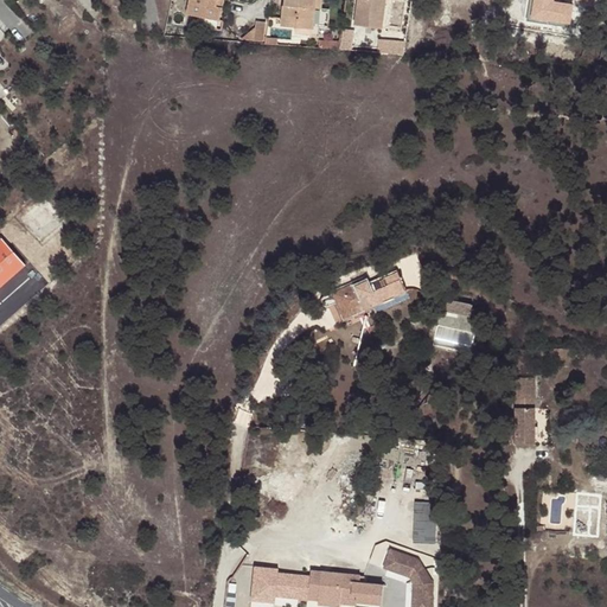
[(219,20),(222,7),(217,6),(217,0),(190,0),(187,14),(219,20)]
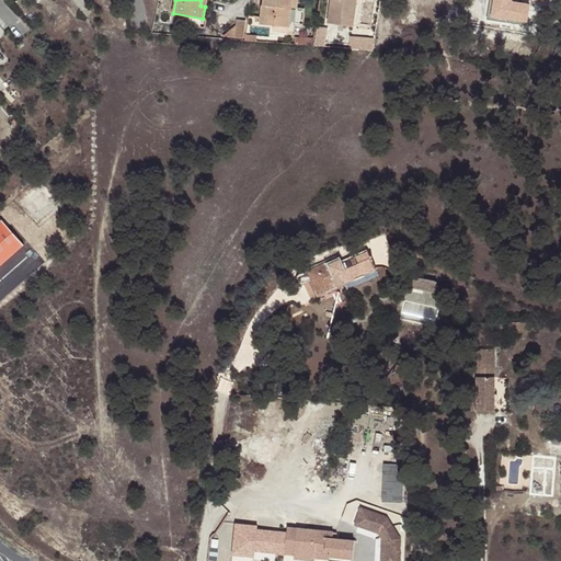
[(263,0),(261,24),(275,25),(289,26),(292,8),(297,9),(297,0),(263,0)]
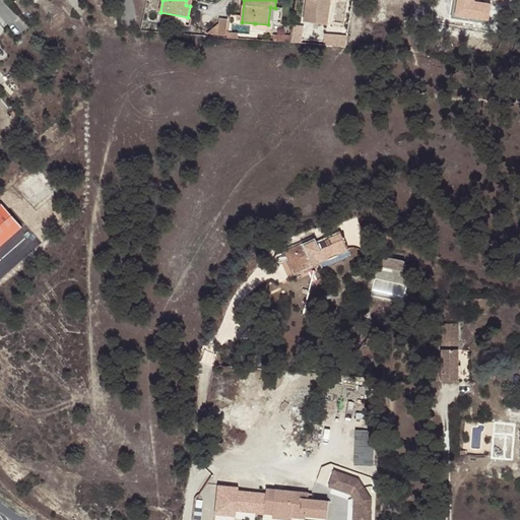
[(308,0),(306,21),(327,24),(329,0),(308,0)]
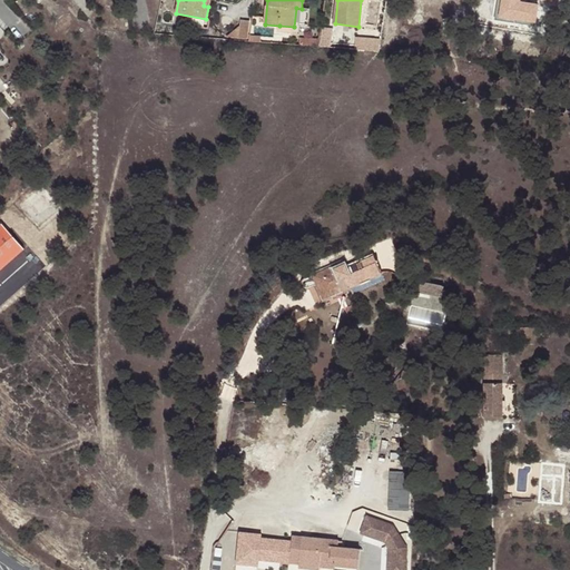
[(294,27),(279,26),(278,31),(300,33),(302,9),(296,8),(294,27)]
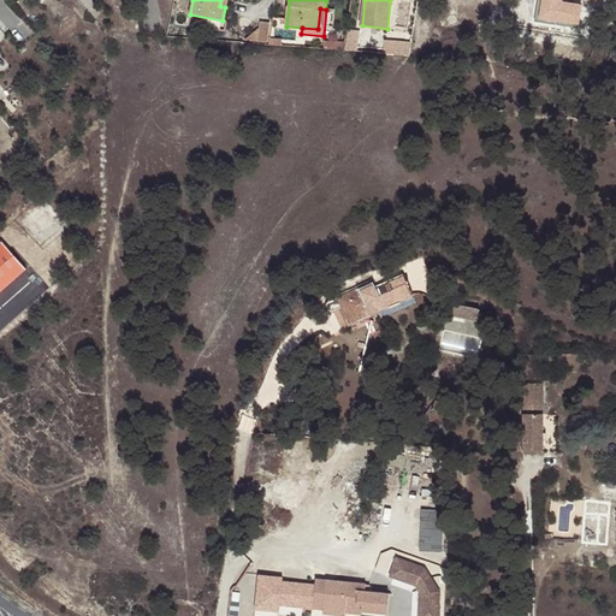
[(258,41),(268,42),(270,23),(260,22),(259,29),(258,41)]
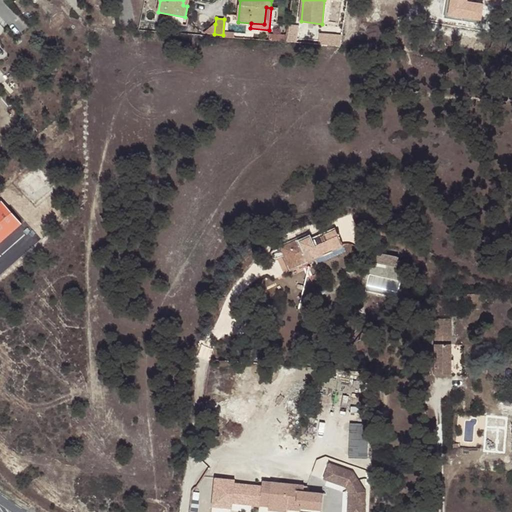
[(214,34),(215,24),(204,33),(214,34)]
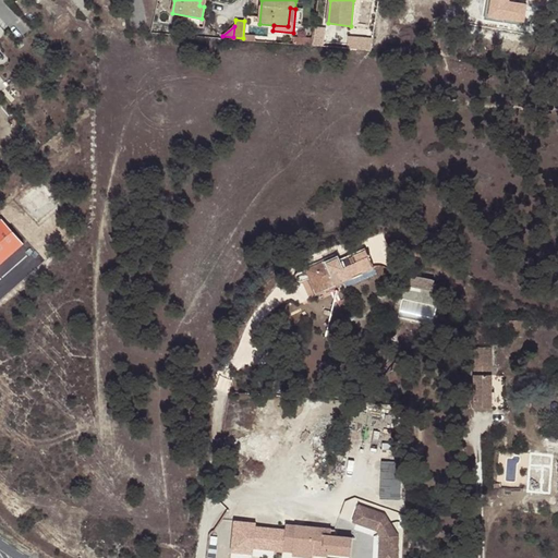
[(340,278),(343,282),(375,267),(366,251),(340,263),(338,258),(328,263),(327,259),(300,273),(298,275),(296,276),(296,277),(296,279),(298,280),(299,282),(300,282),(302,282),(304,282),(307,281),(311,279),(315,277),(319,288),(340,278)]
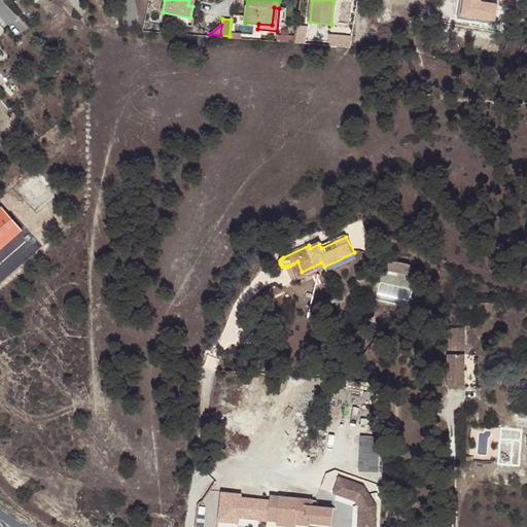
[(411,266),(388,260),(385,271),(409,276),(411,266)]
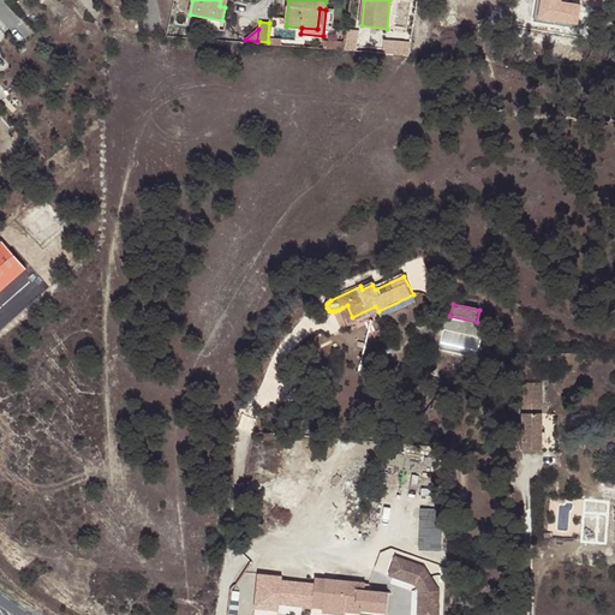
[(350,323),(378,311),(375,306),(352,317),(347,305),(342,308),(350,323)]
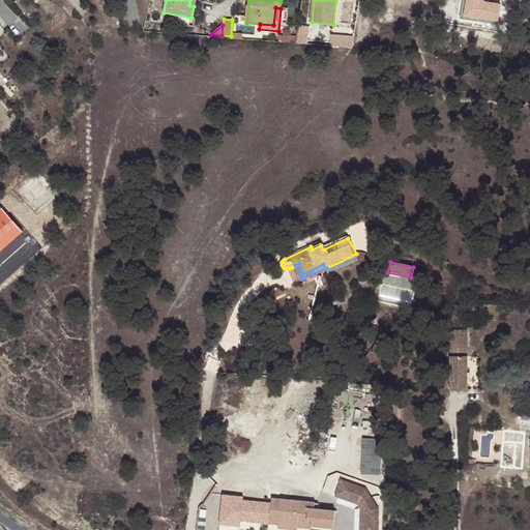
[(452,315),(452,304),(443,304),(443,315),(452,315)]
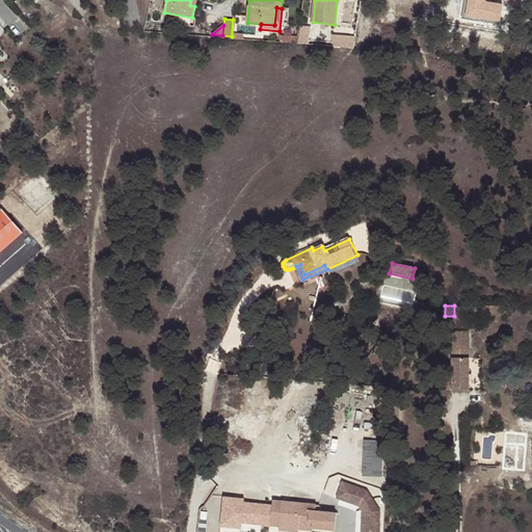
[(451,390),(469,390),(469,331),(450,330),(450,335),(452,335),(451,390)]
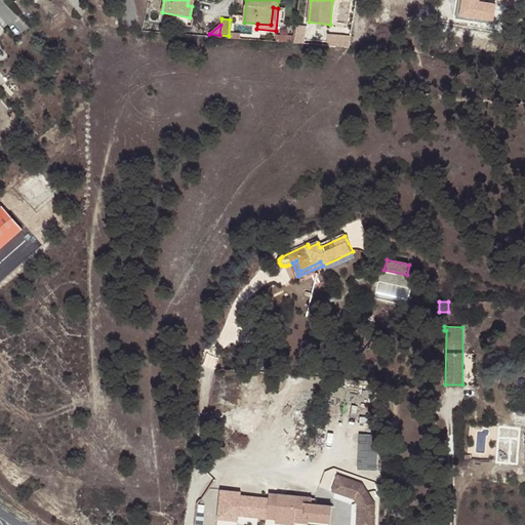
[(361,434),(361,469),(381,469),(380,433),(361,434)]
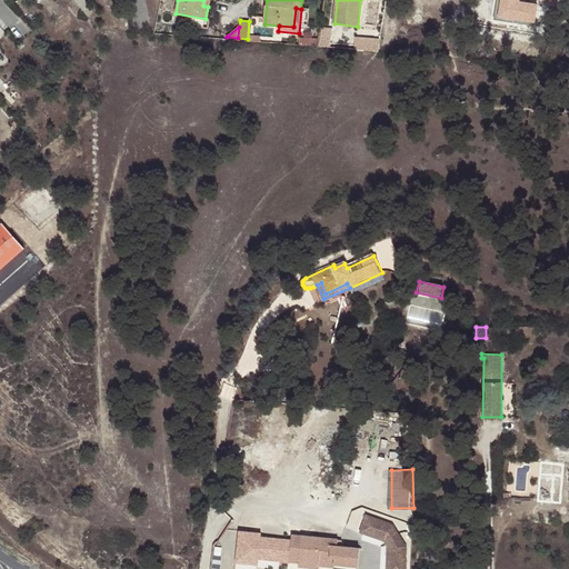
[(385,540),(388,547),(406,548),(406,546),(392,523),(366,515),(360,531),(385,540)]
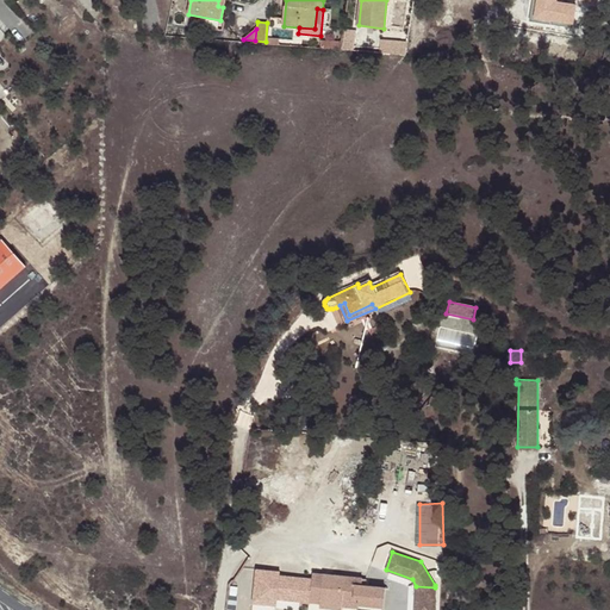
[(313,573),(312,585),(323,586),(324,574),(313,573)]
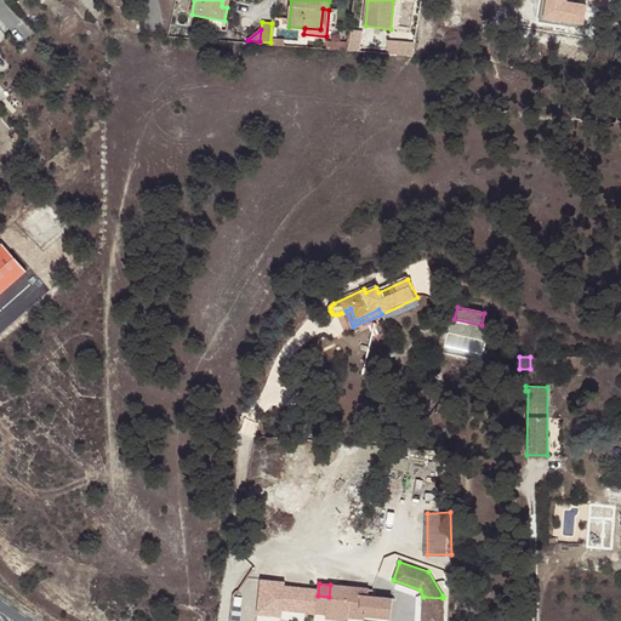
[(329,597),(318,596),(317,614),(326,615),(326,620),(337,620),(348,620),(349,616),(349,609),(366,611),(365,617),(364,620),(391,620),(393,598),(372,596),(369,596),(369,588),(330,585),(329,597)]
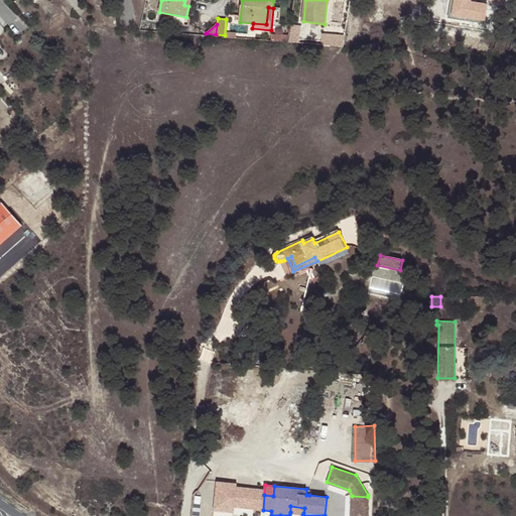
[(352,496),(351,515),(367,515),(368,497),(352,496)]
